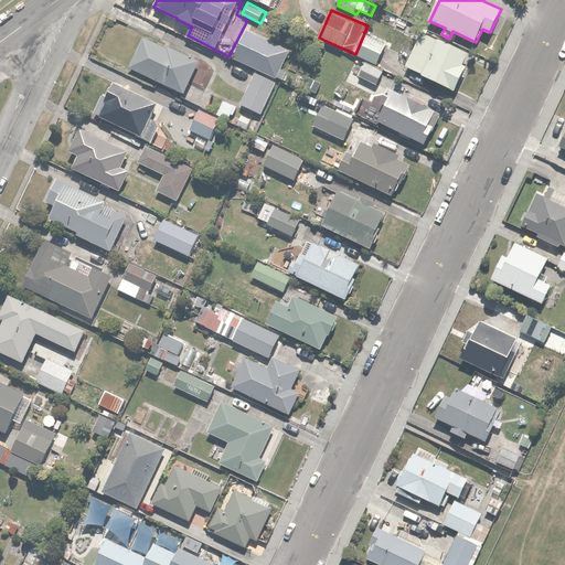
[(280,80),(294,52),(249,32),(245,30),(233,57),(280,80)]
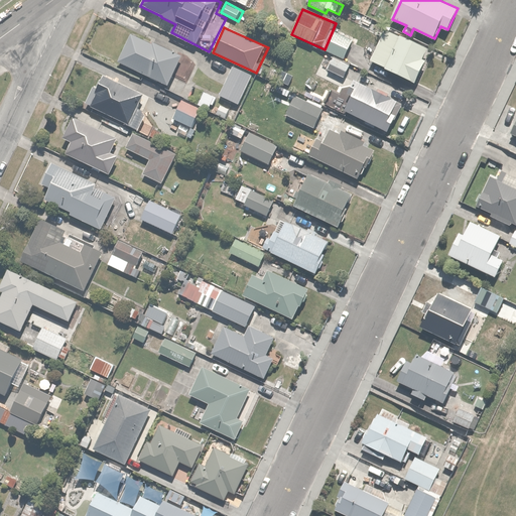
[(426,48),(386,31),(385,30),(379,44),(370,40),(365,51),(373,54),(371,58),(386,65),(384,69),(417,83),(426,61),(422,59),(426,48)]
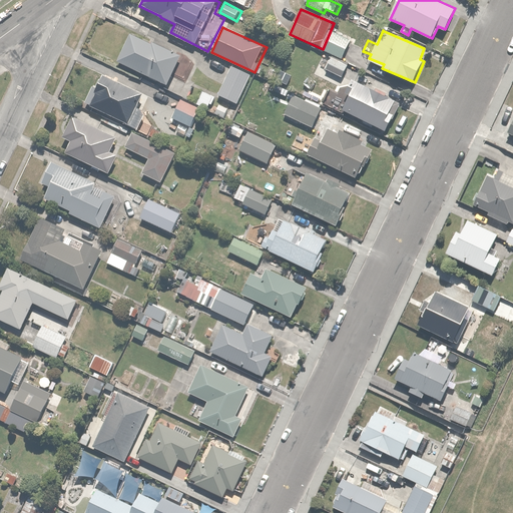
[(131,32),(130,33),(118,62),(167,83),(172,72),(187,78),(195,59),(131,32)]
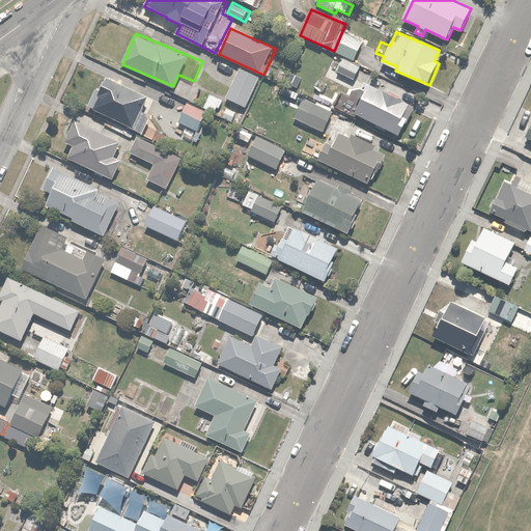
[(363,43),(345,33),(336,52),(355,60),(363,43)]
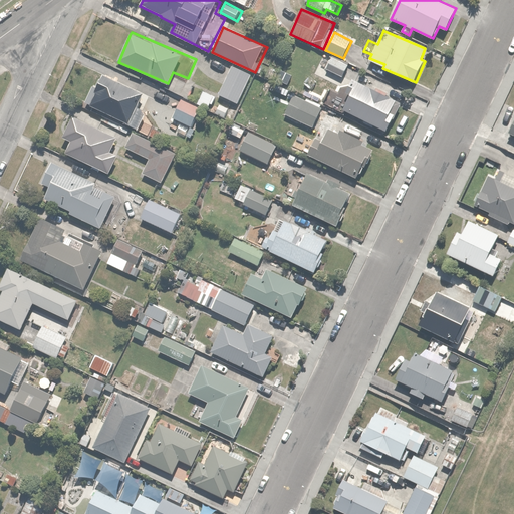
[(347,62),(325,52),(319,67),(340,77),(347,62)]
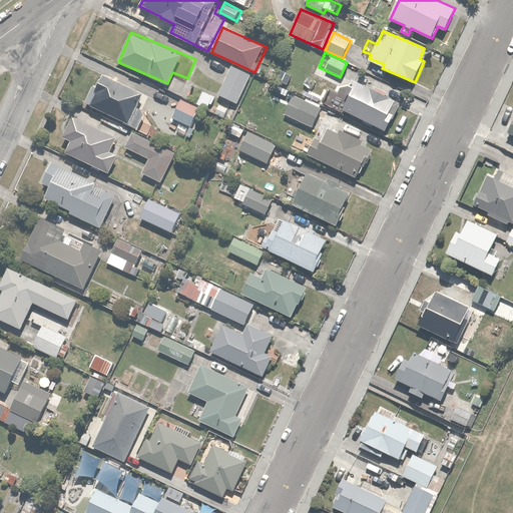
[(252,73),(232,65),(219,94),(239,103),(252,73)]
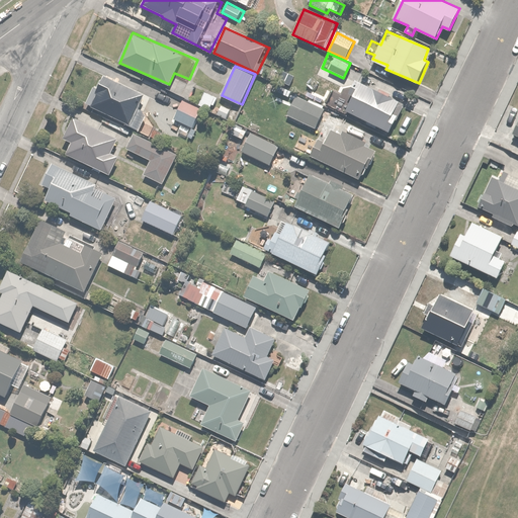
[(143,94),(104,77),(100,86),(95,84),(86,104),(130,123),(143,94)]
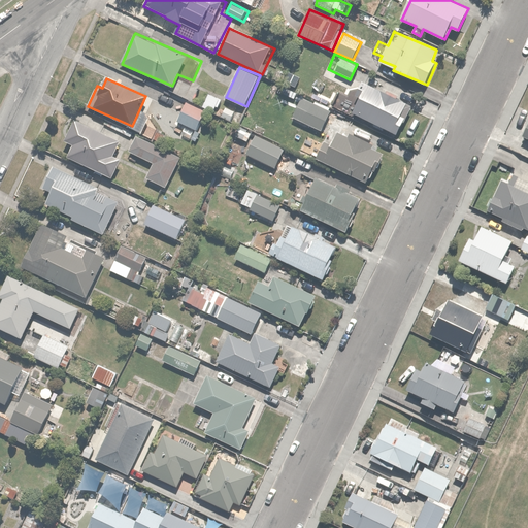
[(366,85),(353,112),(397,133),(409,105),(366,85)]
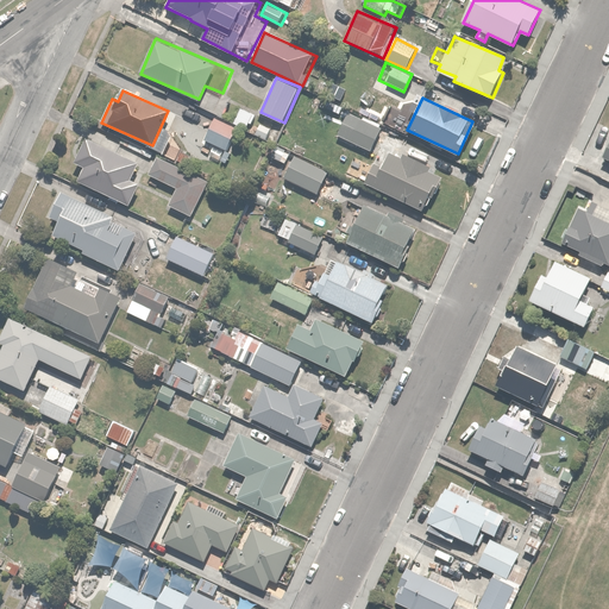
[(256,113),(242,107),(234,123),(249,129),(256,113)]
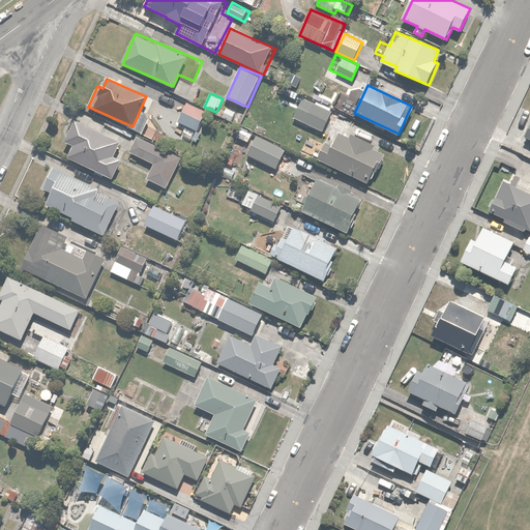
[(333,110),(302,98),(295,119),(325,130),(333,110)]
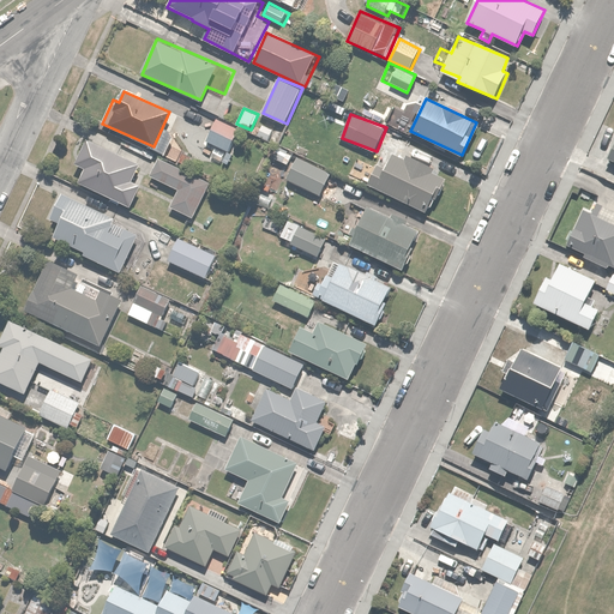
[(241,128),(216,118),(206,142),(232,152),(241,128)]
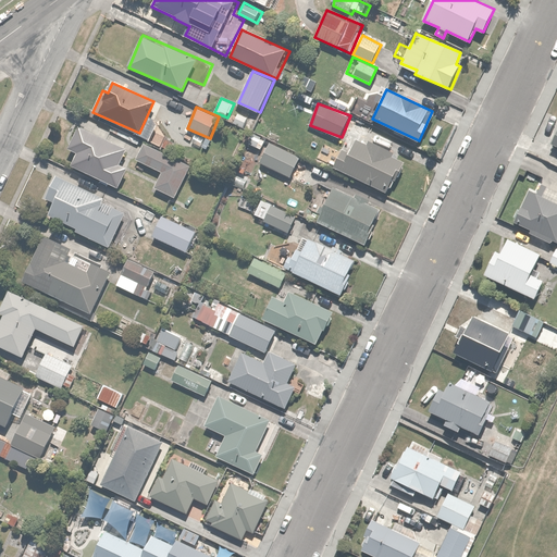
[(249,115),(239,111),(235,123),(252,131),(259,116),(251,113),(249,115)]
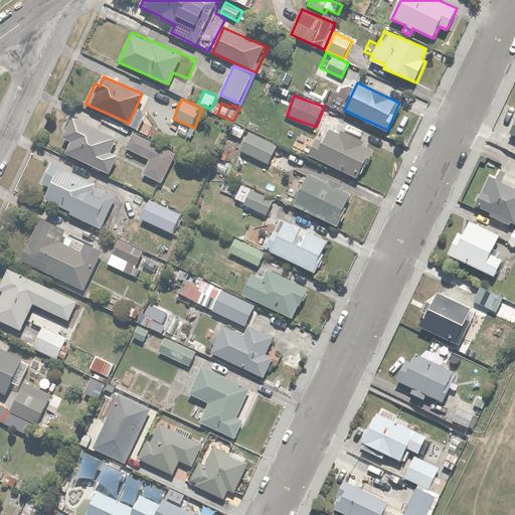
[(73,115),(73,117),(64,137),(71,140),(65,153),(113,172),(127,137),(73,115)]
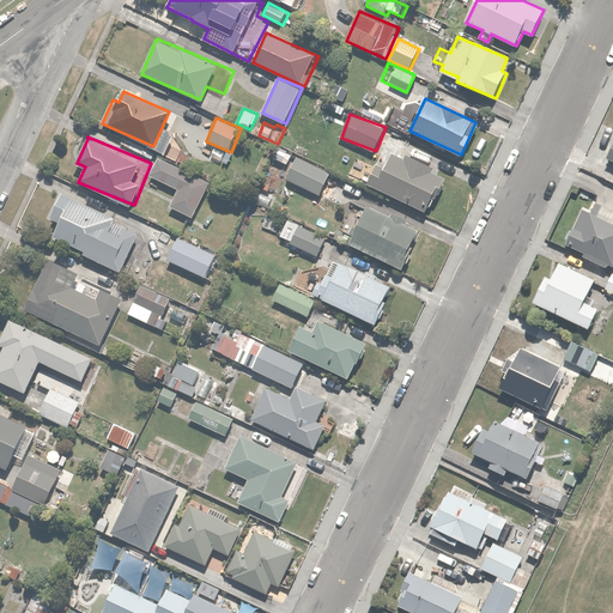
[(377,162),(366,184),(431,214),(449,174),(398,150),(389,168),(377,162)]
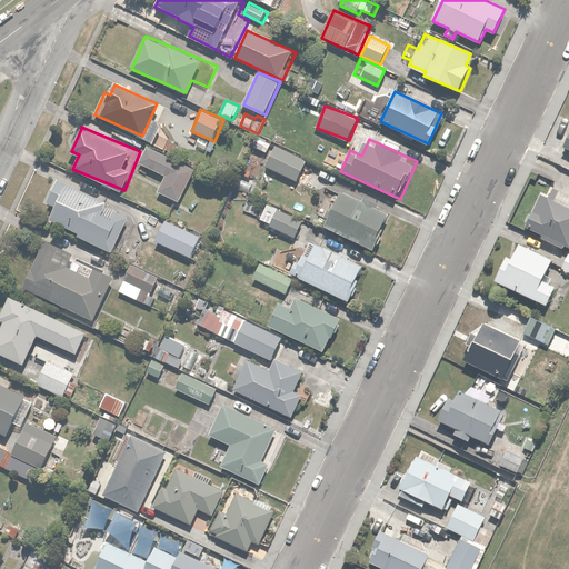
[(197,169),(149,146),(141,165),(168,177),(160,193),(181,203),(197,169)]
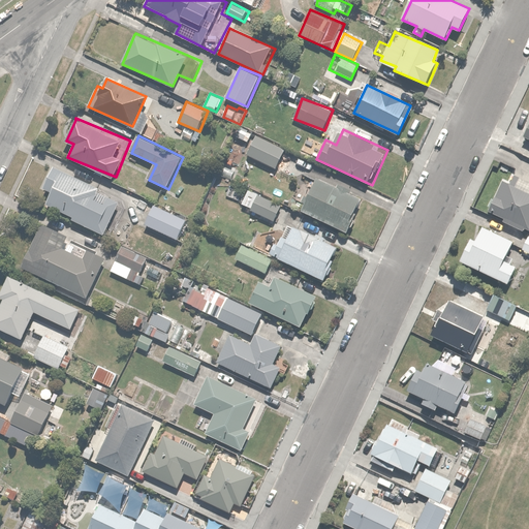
[(256,135),(247,155),(278,169),(287,150),(256,135)]
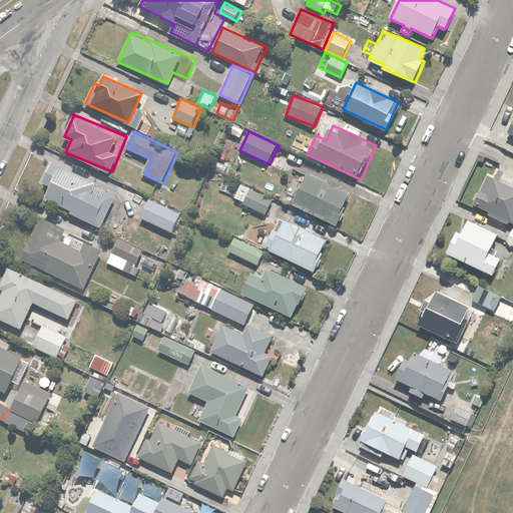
[(72,211),(71,213),(108,230),(123,196),(97,184),(99,180),(52,159),(41,183),(51,188),(46,200),(72,211)]
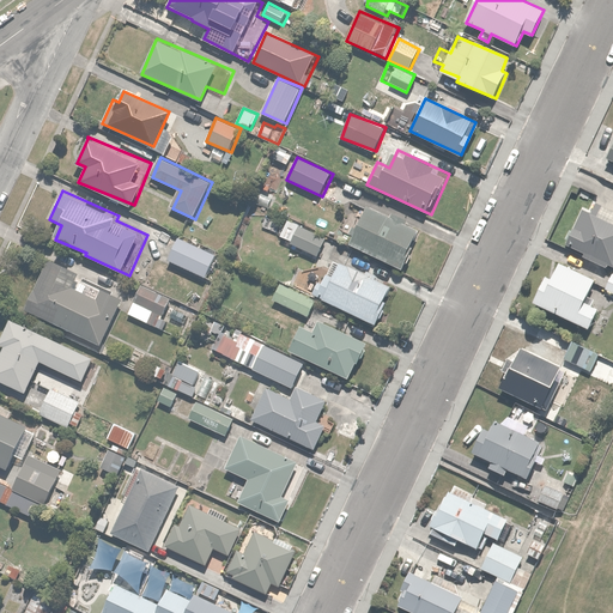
[(612,208),(601,204),(599,201),(592,216),(583,211),(566,243),(584,253),(582,256),(608,269),(611,263),(612,263),(612,208)]
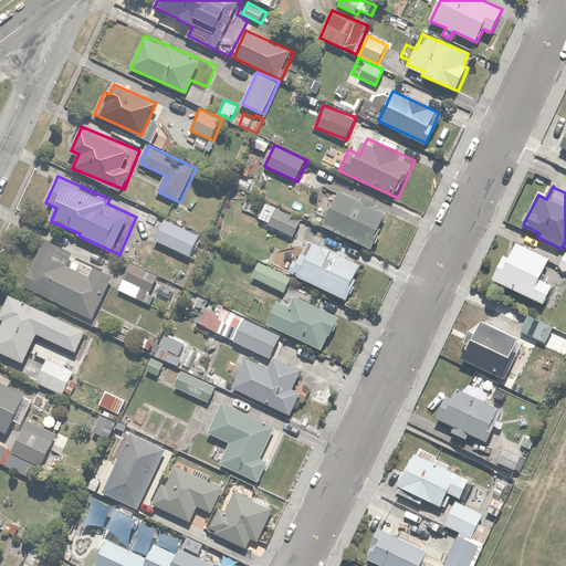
[(392,211),(342,189),(324,227),(375,250),(392,211)]
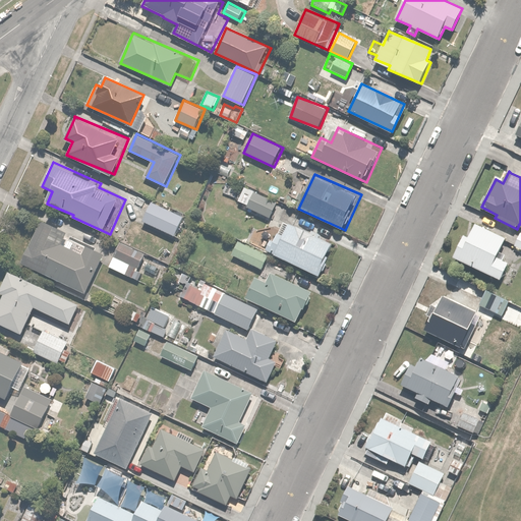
[(276,203),(244,187),(237,204),(269,219),(276,203)]
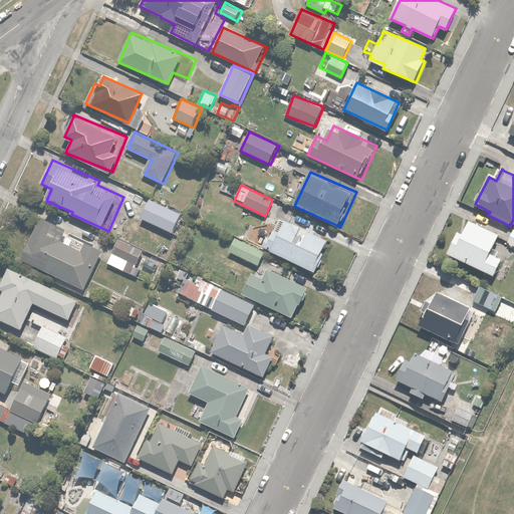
[(181,214),(150,201),(142,220),(173,233),(181,214)]
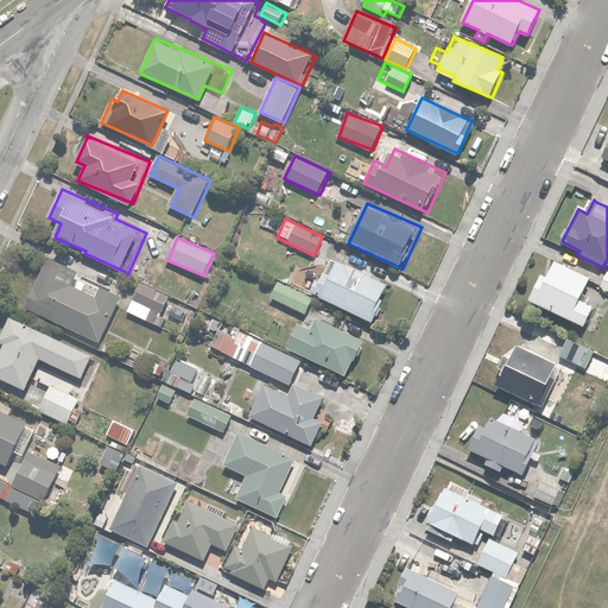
[(80,272),(48,257),(25,306),(102,341),(126,289),(107,279),(101,291),(76,280),(80,272)]
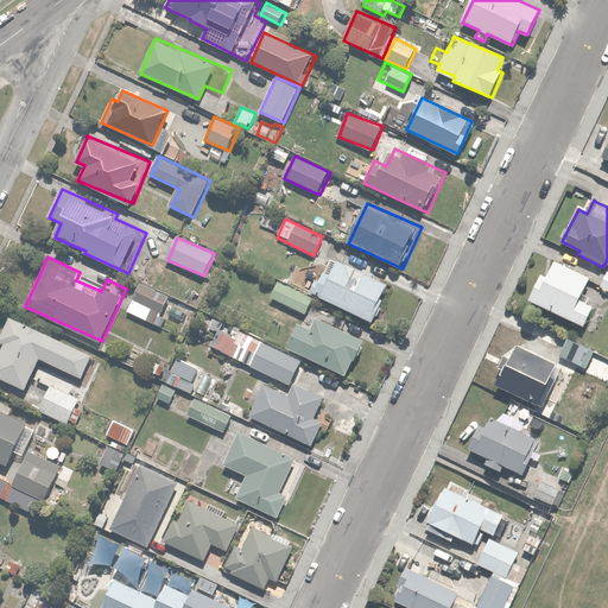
[(390,287),(333,258),(323,278),(321,277),(311,293),(374,325),(386,302),(382,301),(390,287)]
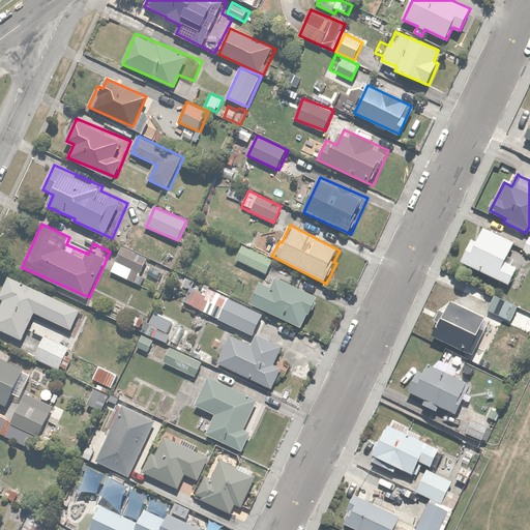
[(477,241),(472,239),(462,262),(510,285),(518,267),(506,262),(517,241),(484,227),(477,241)]
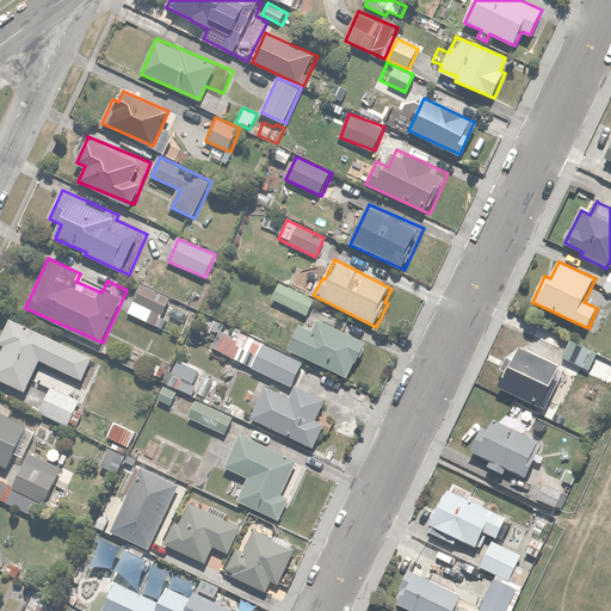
[(279,281),(271,298),(310,316),(319,300),(279,281)]
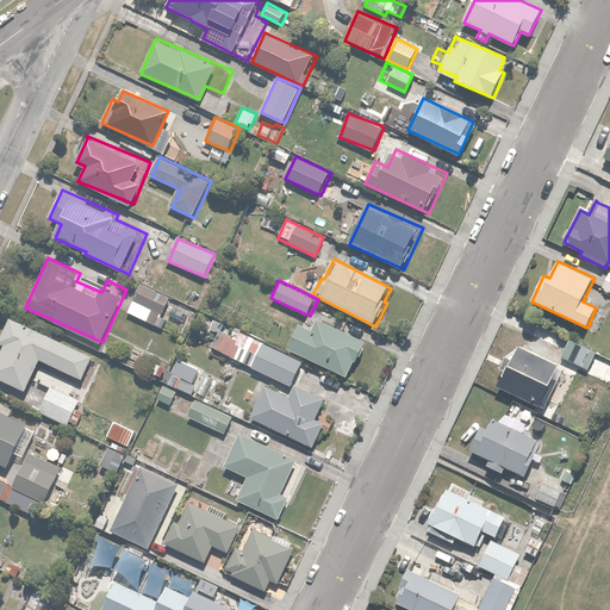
[(174,300),(141,284),(125,313),(159,330),(174,300)]
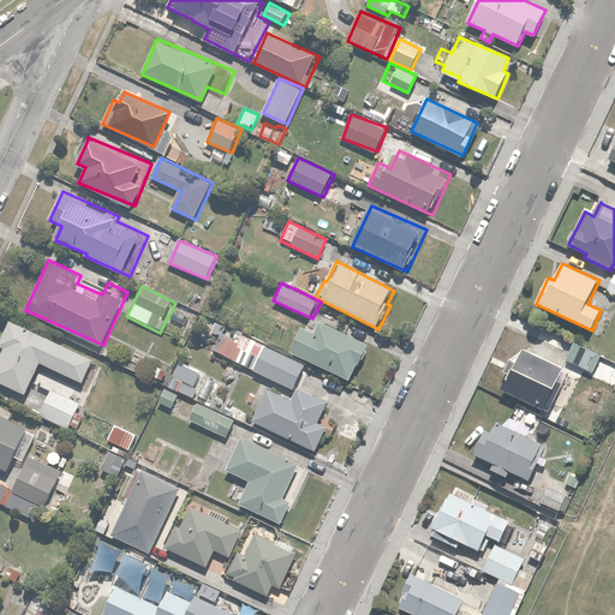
[(304,326),(291,352),(352,382),(371,344),(324,321),(318,333),(304,326)]
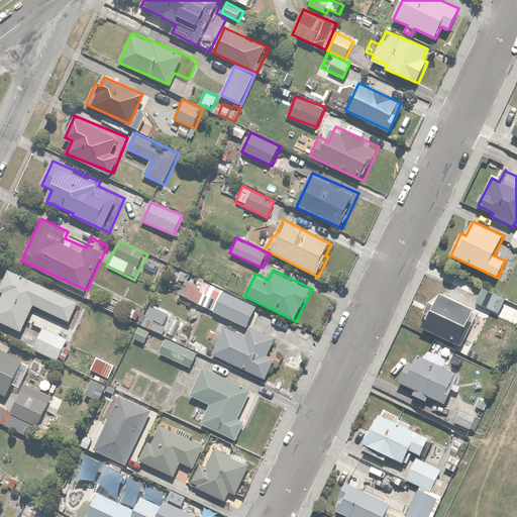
[(0,290),(4,292),(0,302),(0,320),(24,330),(35,305),(71,319),(79,300),(8,271),(0,290)]
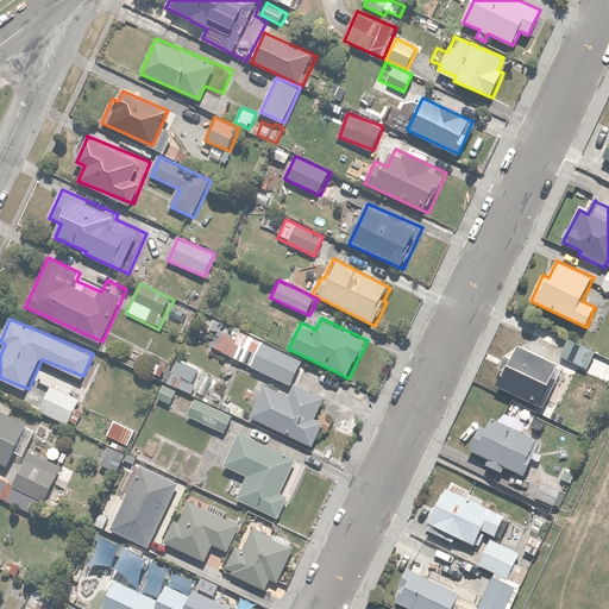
[(256,319),(250,333),(267,340),(274,326),(256,319)]
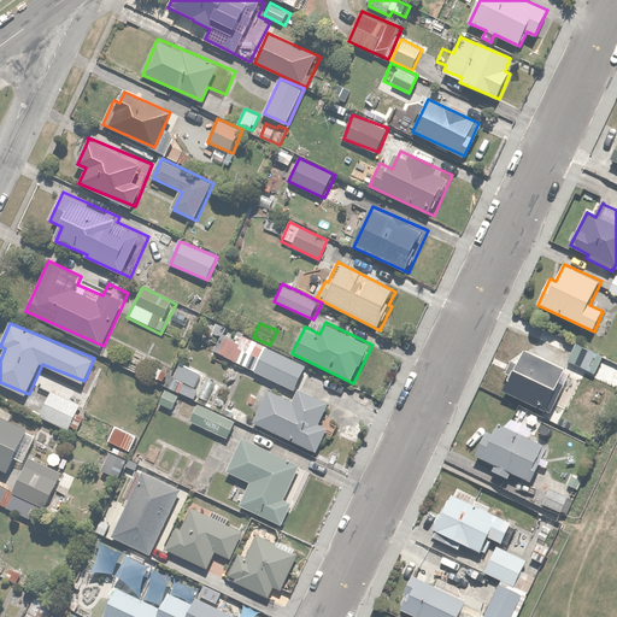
[(219,335),(212,352),(294,391),(306,364),(240,333),(235,342),(219,335)]
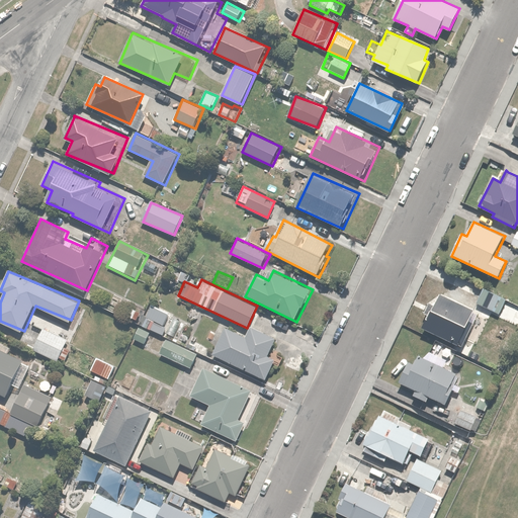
[(505,300),(484,289),(477,301),(499,313),(505,300)]
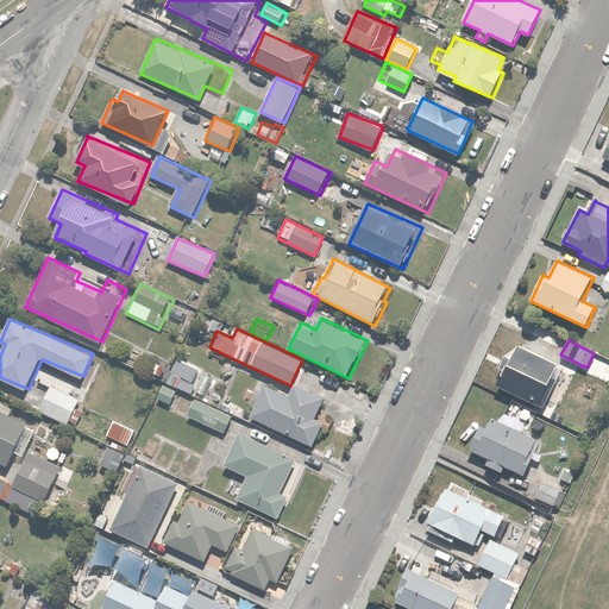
[(567,372),(519,347),(513,358),(504,353),(497,368),(504,371),(497,385),(547,412),(567,372)]
